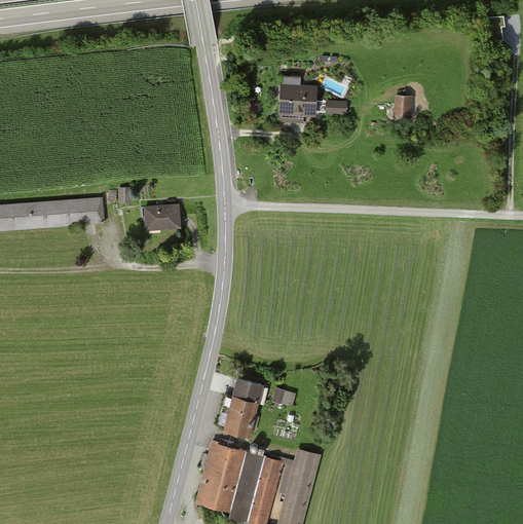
[(498,41),(495,20),(484,21),(487,42),(498,41)]
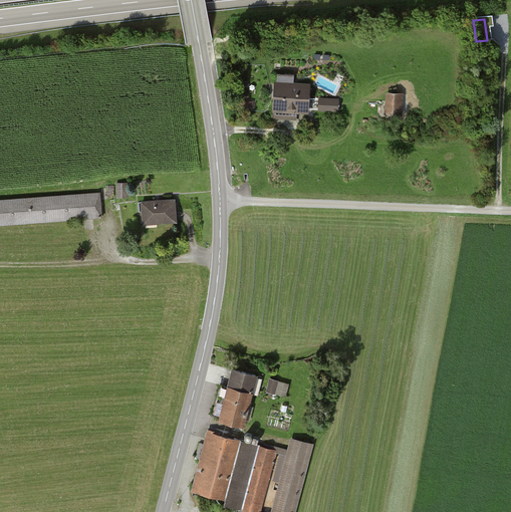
[(291,76),(275,75),(272,120),(294,122),(295,112),(303,113),(303,109),(335,112),(335,102),(303,99),(304,90),(290,89),(291,76)]
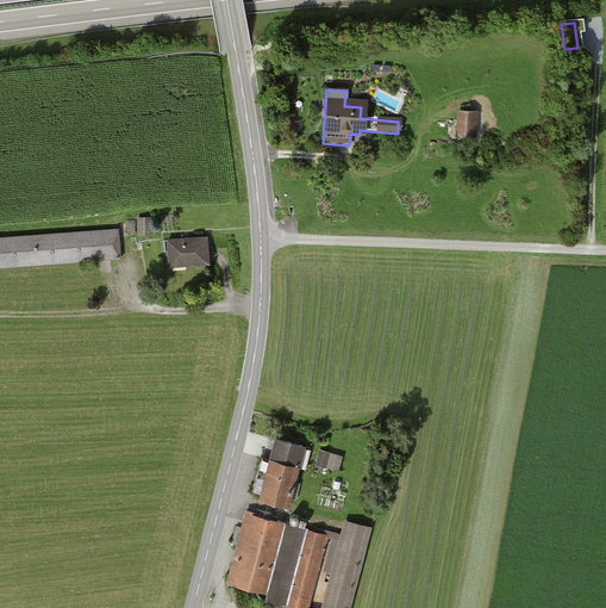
[(472,115),(458,113),(456,136),(470,137),(472,115)]
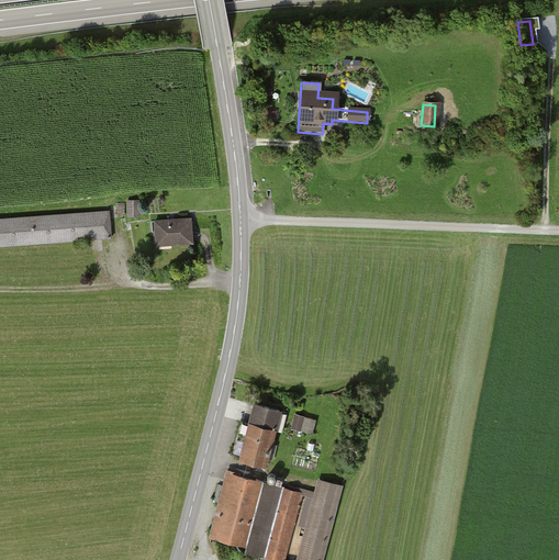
[(109,210),(0,219),(0,248),(111,239),(109,210)]
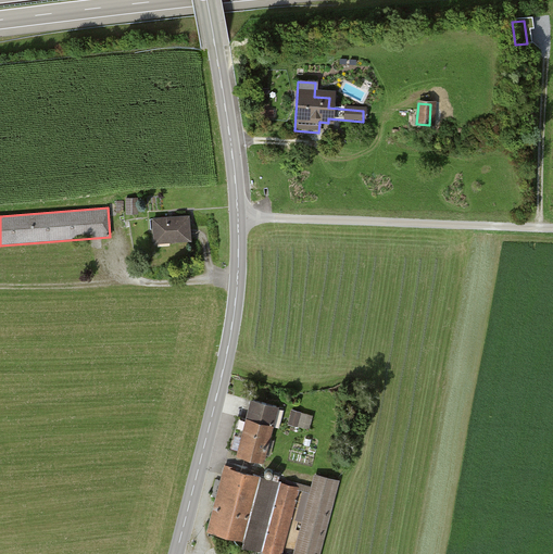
[(190,216),(151,219),(153,243),(191,240),(190,216)]
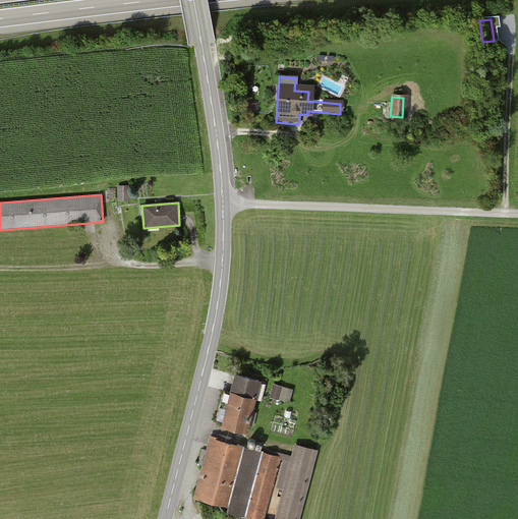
[(263,380),(235,372),(221,425),(248,433),(263,380)]
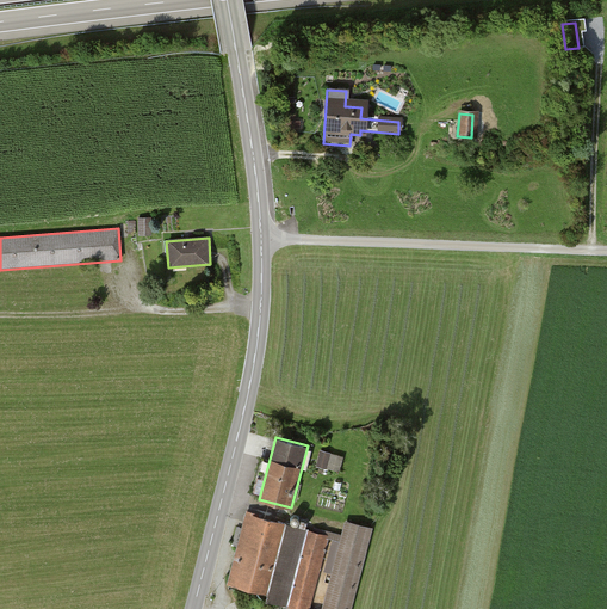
[(319,453),(315,471),(338,474),(341,456),(319,453)]
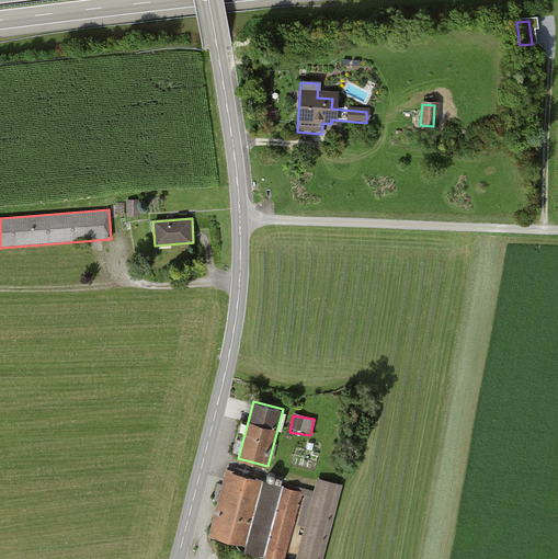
[(262,479),(227,470),(209,537),(246,546),(262,479)]
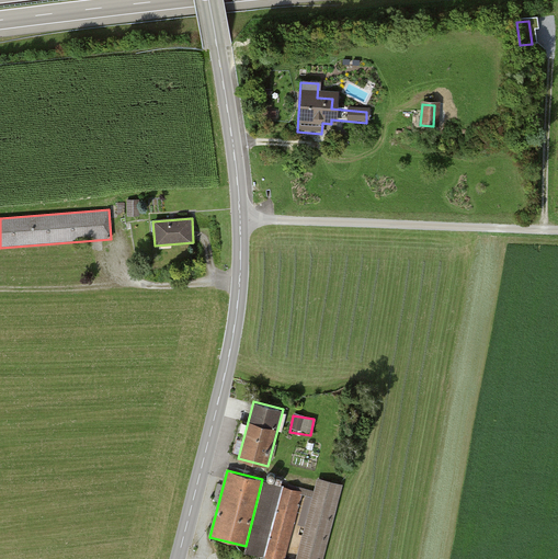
[(322,558),(342,485),(317,478),(296,557),(302,558),(322,558)]
